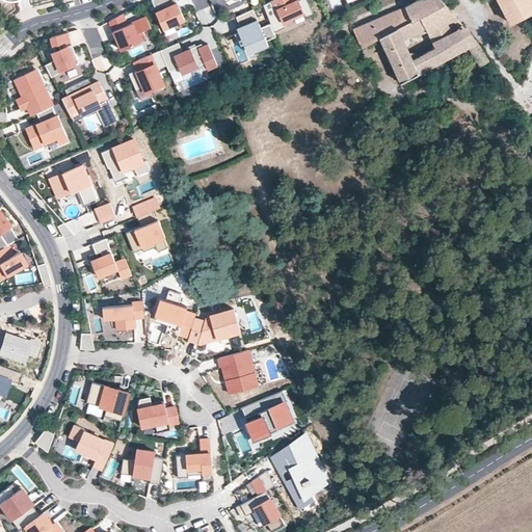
[(155,0),(152,0),(157,11),(160,10),(155,0)]
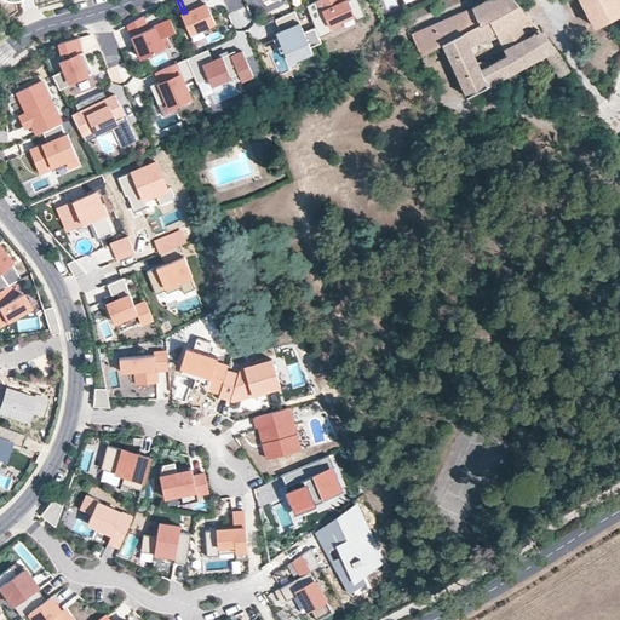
[(200,0),(181,0),(187,12),(183,13),(182,15),(190,34),(216,22),(207,4),(204,5),(200,0)]
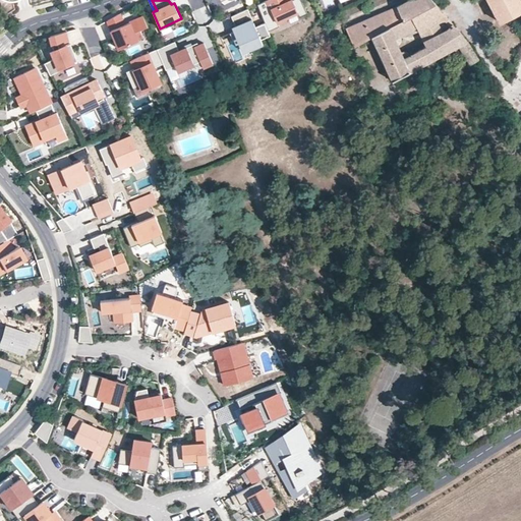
[(267,0),(257,5),(265,23),(269,32),(279,26),(277,21),(297,12),(299,17),(307,13),(300,0),(267,0)]
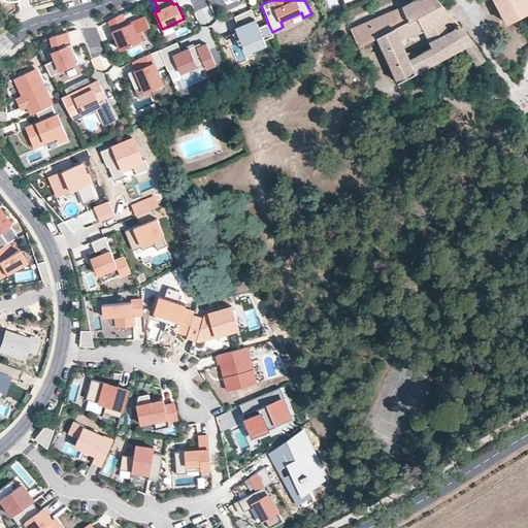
[(472,41),(458,25),(454,32),(450,33),(429,42),(431,47),(429,48),(416,56),(415,57),(414,55),(411,54),(410,53),(408,53),(405,54),(402,46),(404,43),(405,42),(405,41),(405,39),(405,37),(405,36),(407,35),(421,28),(425,33),(441,24),(447,21),(454,19),(437,0),(415,0),(406,5),(374,19),(369,21),(377,39),(398,84),(416,74),(415,73),(446,57),(464,46),(476,66),(485,61),(472,41)]
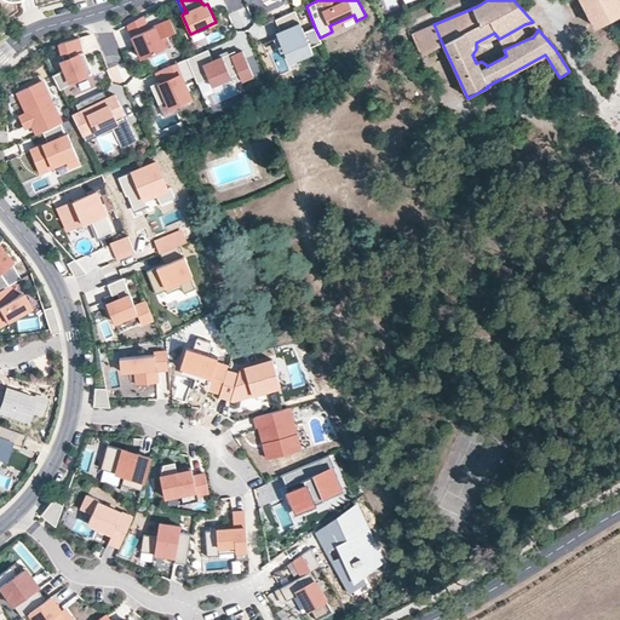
[(579,0),(595,27),(619,12),(619,4),(618,0),(579,0)]
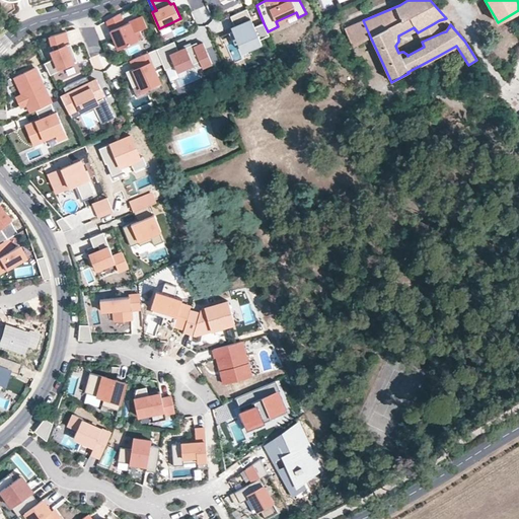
[(205,4),(192,10),(197,23),(211,16),(205,4)]
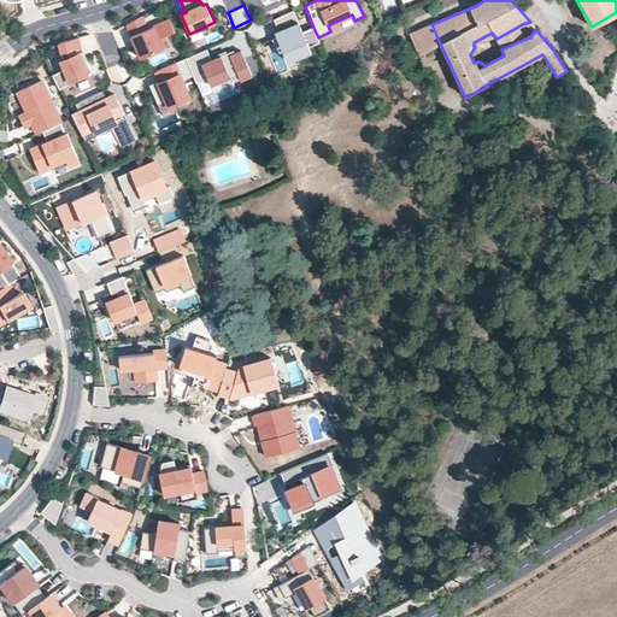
[(299,23),(294,11),(274,19),(278,31),(299,23)]
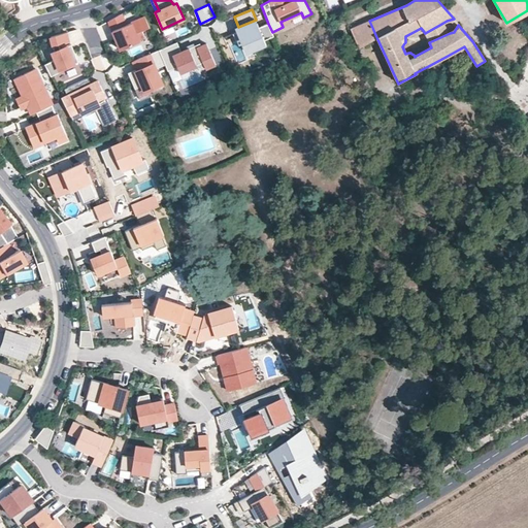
[(150,28),(145,17),(126,25),(120,14),(108,21),(121,51),(139,42),(138,40),(145,37),(142,31),(150,28)]
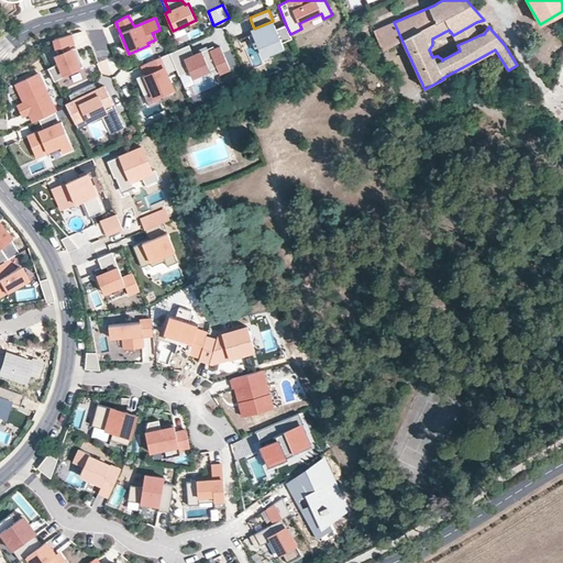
[(374,31),(383,51),(403,42),(394,22),(374,31)]
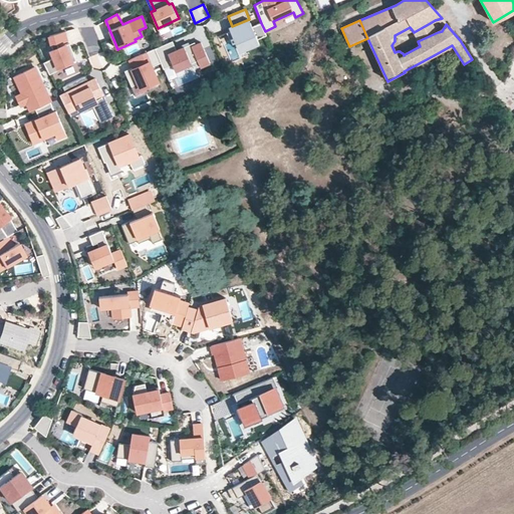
[(265,31),(261,23),(252,26),(250,22),(227,32),(229,39),(233,37),(242,58),(250,55),(247,48),(259,43),(257,39),(266,35),(265,31)]
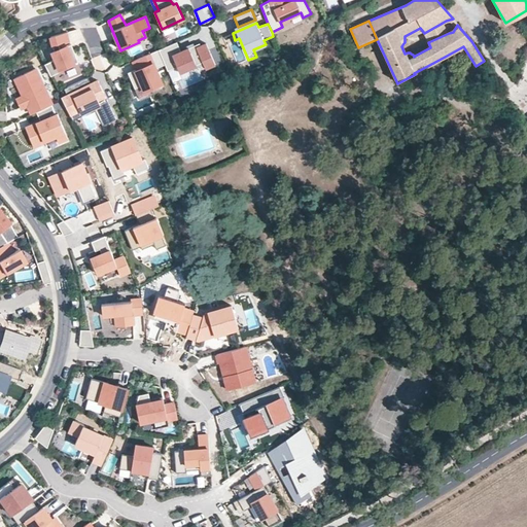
[(441,24),(424,33),(428,42),(449,33),(441,24)]
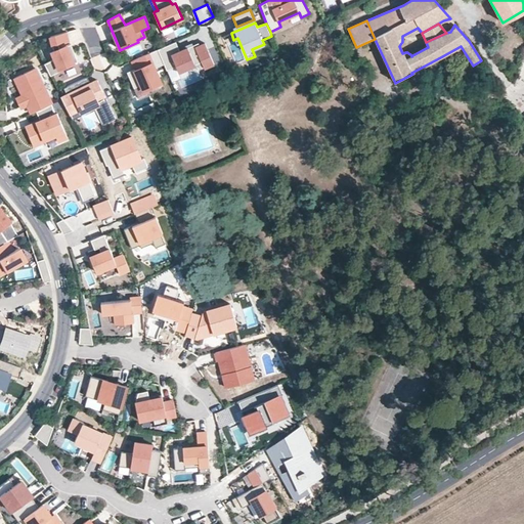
[(55,58),(44,62),(50,76),(60,72),(59,70),(78,61),(71,44),(60,48),(58,43),(69,40),(67,32),(50,36),(54,51),(52,51),(55,58)]
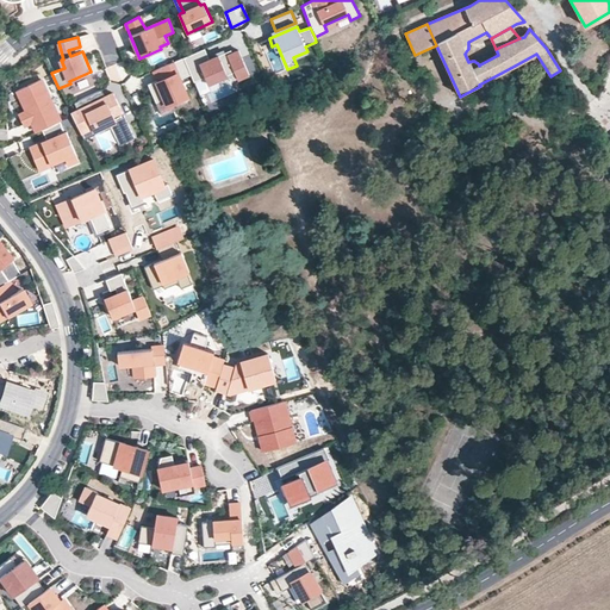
[(237,44),(249,73),(257,69),(246,41),(237,44)]
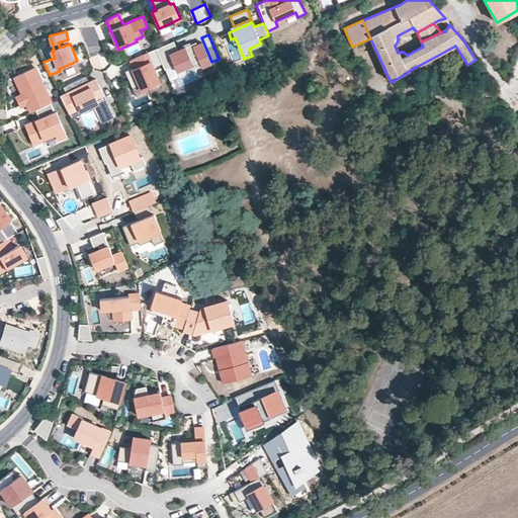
[(211,64),(202,42),(197,46),(196,42),(177,51),(174,41),(156,49),(162,63),(165,69),(174,66),(176,71),(199,62),(201,68),(211,64)]
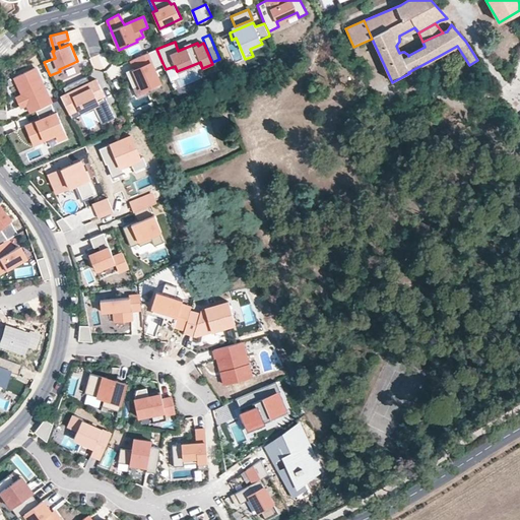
[(156,49),(131,60),(135,69),(127,73),(133,87),(145,82),(148,89),(161,84),(153,67),(163,63),(156,49)]
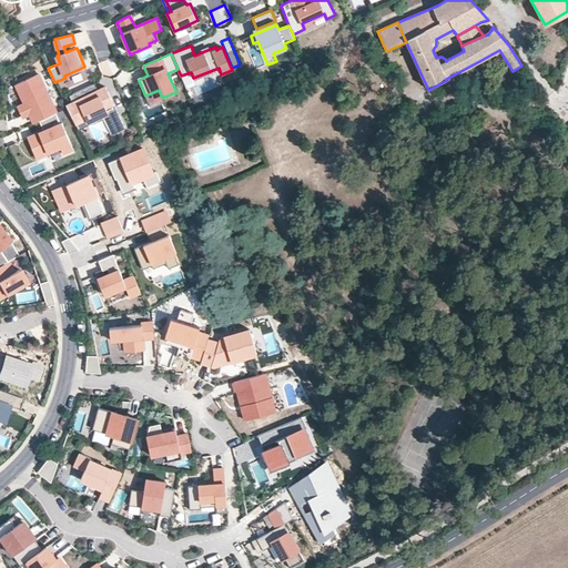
[(113,57),(105,60),(111,72),(119,69),(113,57)]
